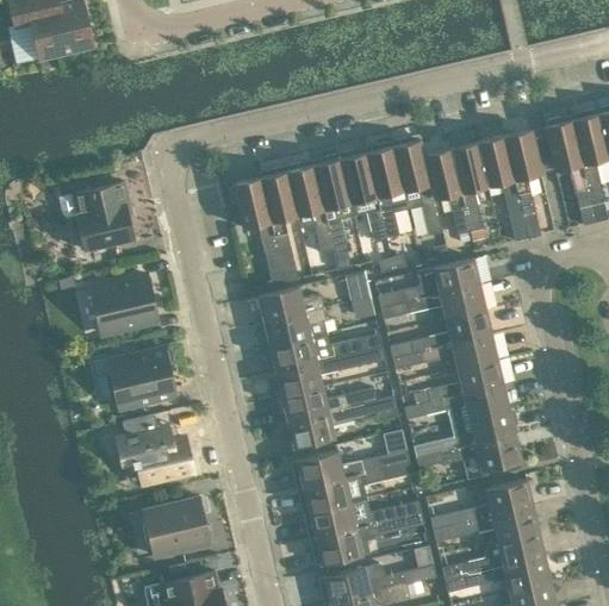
[(56,0),(7,0),(14,25),(30,22),(38,58),(92,45),(81,0),(76,0),(58,5),(56,0)]
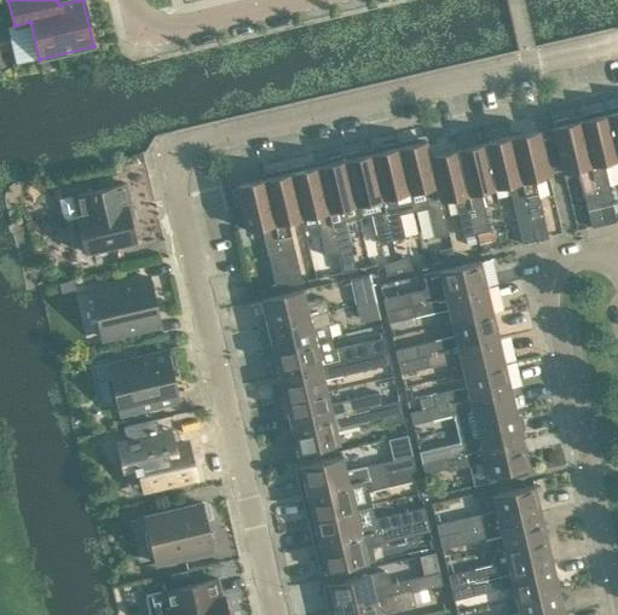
[(610,114),(607,115),(617,158),(617,108),(610,110),(610,114)]
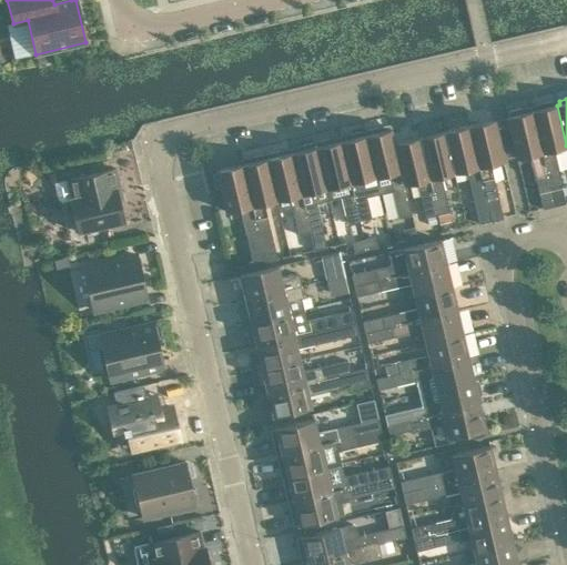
[(543,108),(533,111),(555,207),(566,203),(557,163),(558,163),(555,149),(566,145),(557,106),(555,106),(555,102),(543,106),(543,108)]
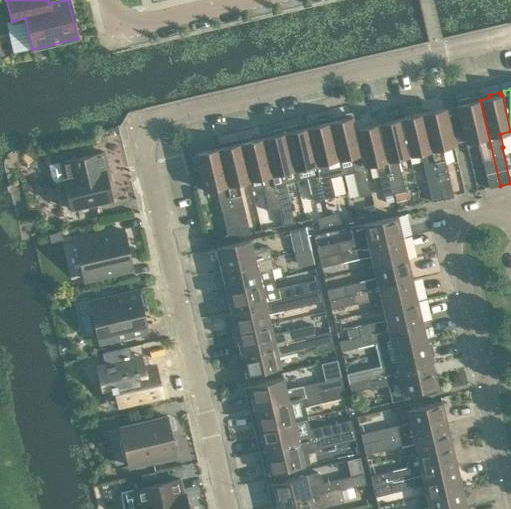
[(459,105),(456,105),(465,142),(477,139),(480,153),(480,152),(489,188),(500,186),(480,100),(471,102),(470,99),(458,102),(459,105)]
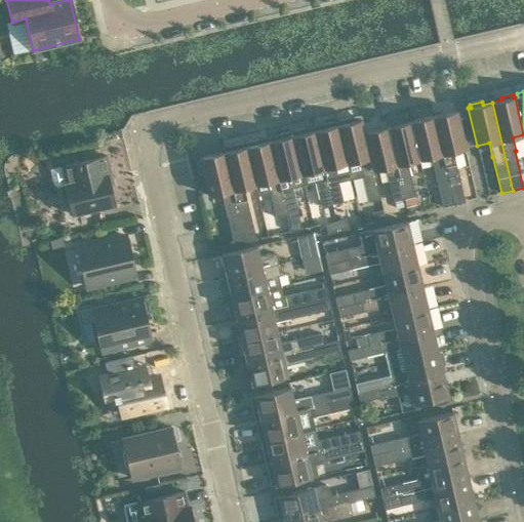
[(456,111),(433,116),(451,196),(453,204),(465,202),(462,194),(456,165),(453,152),(466,149),(456,111)]
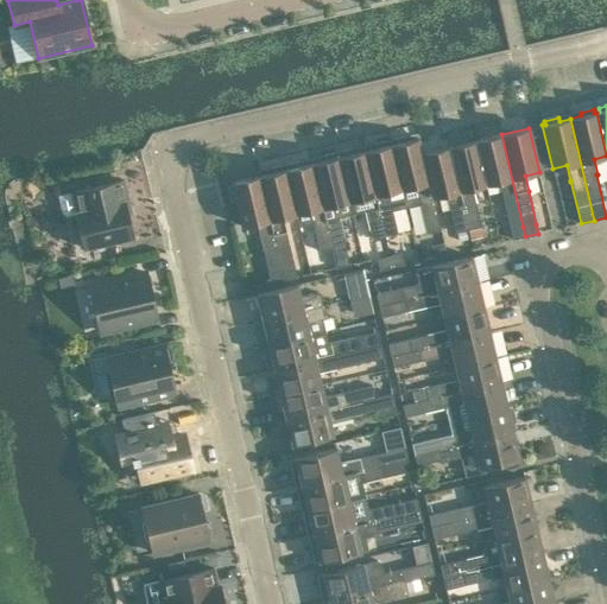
[(501,134),(475,141),(486,185),(499,182),(501,197),(503,197),(512,240),(525,236),(523,227),(501,134)]
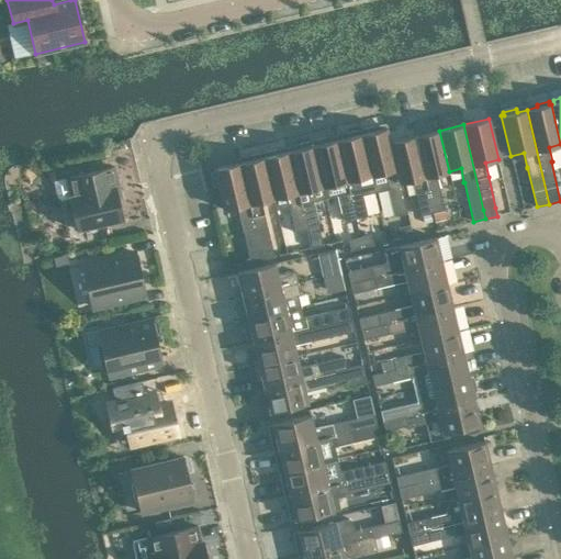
[(388,127),(361,134),(371,175),(374,191),(389,188),(395,216),(407,214),(400,182),(399,182),(390,142),(391,142),(388,127)]
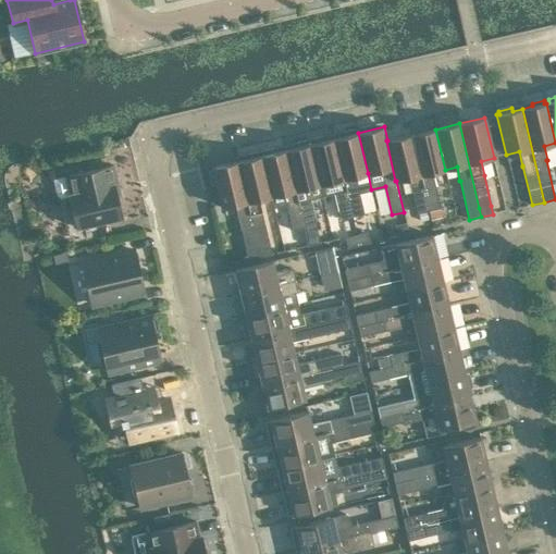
[(435,130),(411,135),(429,211),(441,208),(436,186),(433,172),(445,170),(435,130)]
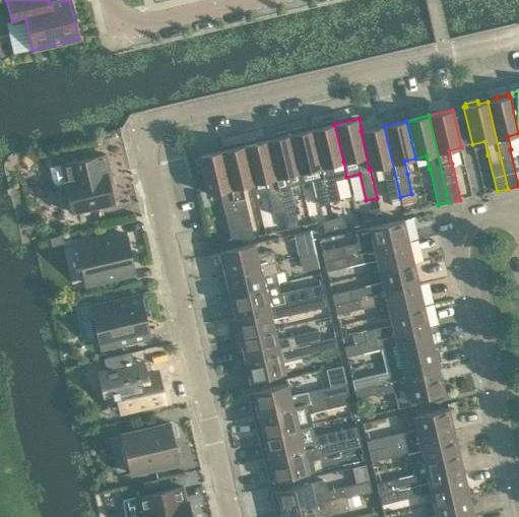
[(334,124),(312,129),(329,202),(340,200),(335,180),(346,177),(343,162),(334,124)]
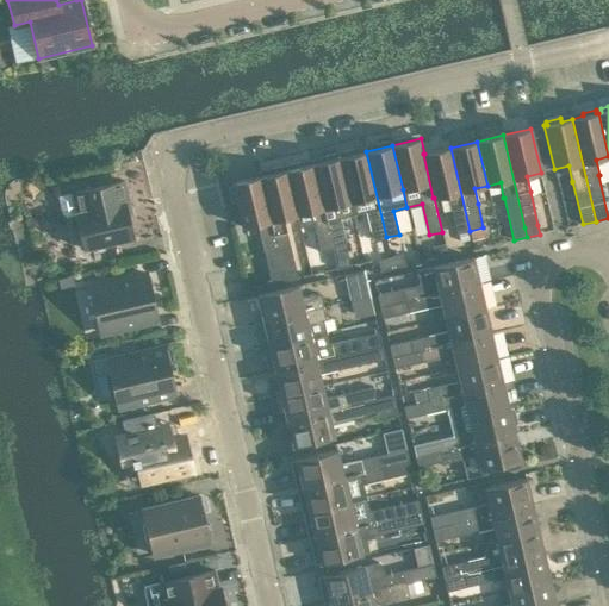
[(424,154),(423,154),(433,198),(434,198),(447,194),(451,210),(452,210),(457,233),(459,233),(470,231),(451,148),(424,154)]
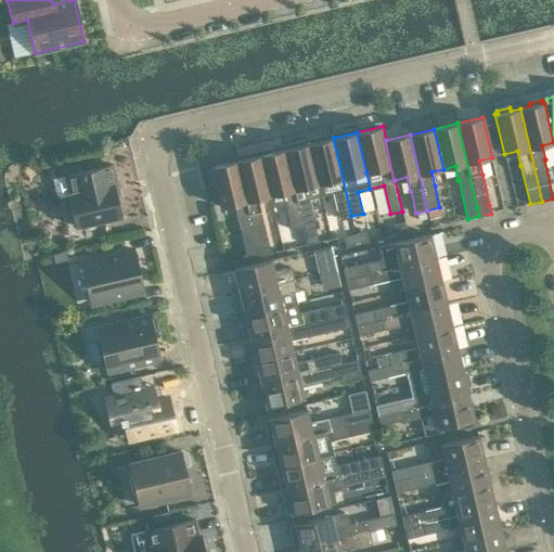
[(333,138),(308,144),(318,184),(321,195),(333,192),(339,219),(351,216),(333,138)]
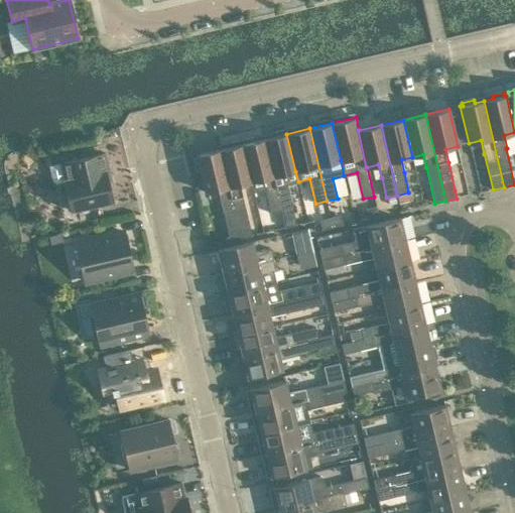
[(286,134),(264,139),(281,212),(281,214),(293,211),(287,183),(298,181),(295,171),(286,134)]
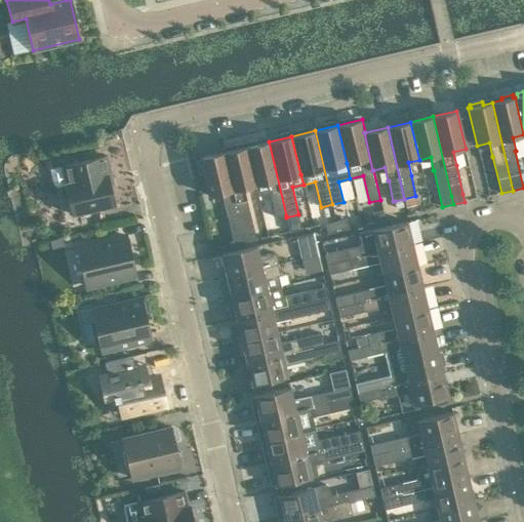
[(269,142),(246,147),(255,185),(267,182),(270,195),(271,195),(276,217),(286,215),(269,142)]
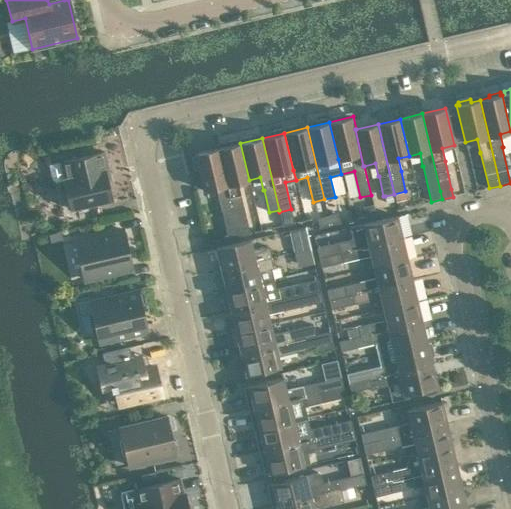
[(240,143),(218,148),(237,227),(236,227),(238,236),(250,234),(241,196),(239,183),(249,180),(240,143)]
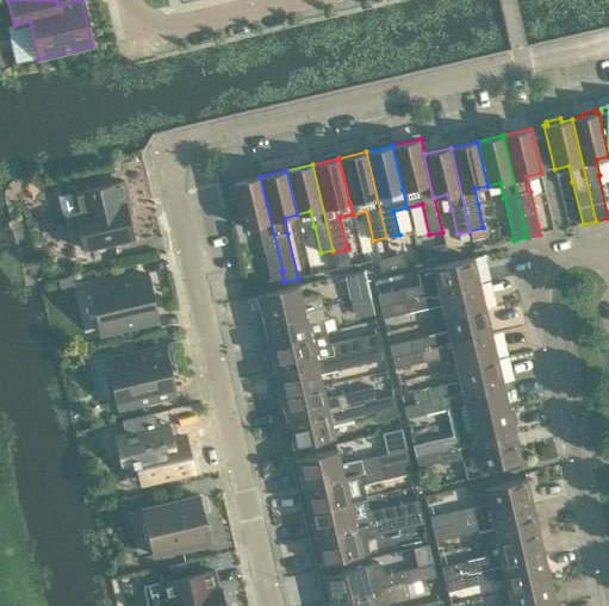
[(230,187),(228,189),(231,201),(234,202),(236,202),(242,227),(258,224),(269,273),(272,285),(284,281),(281,270),(283,270),(260,176),(232,183),(232,186),(230,187)]
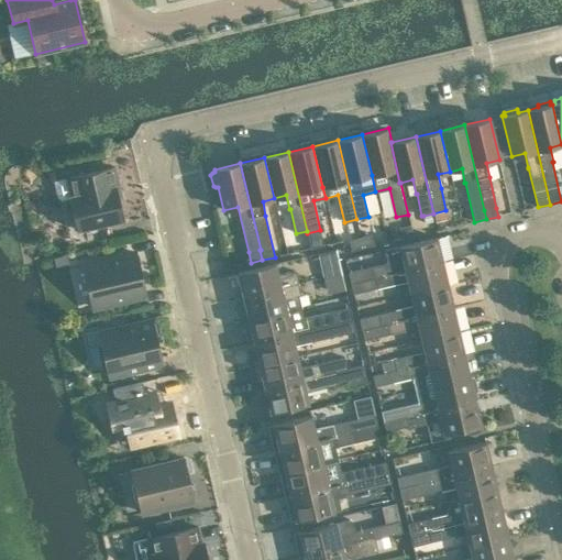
[(111,169),(54,184),(57,197),(62,200),(73,198),(77,197),(84,226),(120,218),(117,201),(119,200),(111,169)]
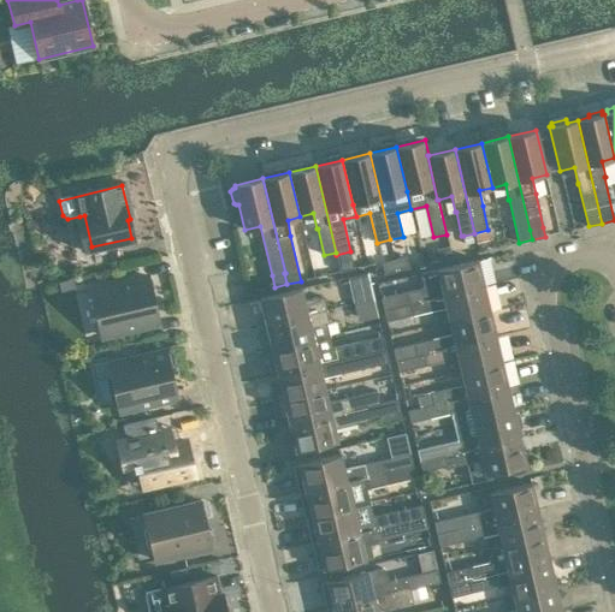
[(474,233),(463,236),(466,245),(477,243),(474,233)]
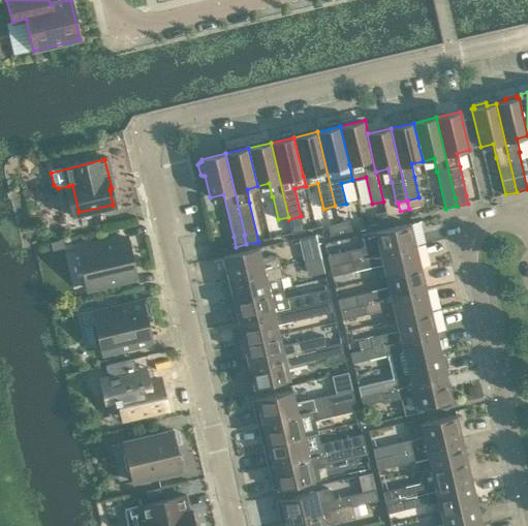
[(379,214),(377,217),(378,224),(389,222),(385,212),(379,214)]
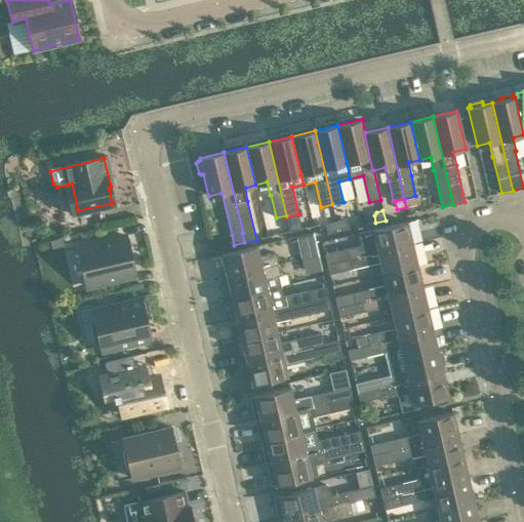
[(344,219),(336,222),(338,232),(350,229),(348,222),(344,219)]
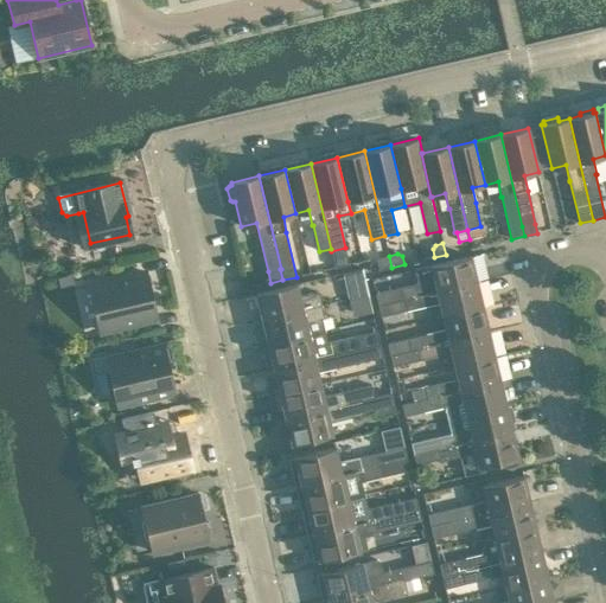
[(380,258),(377,262),(380,270),(391,268),(389,256),(380,258)]
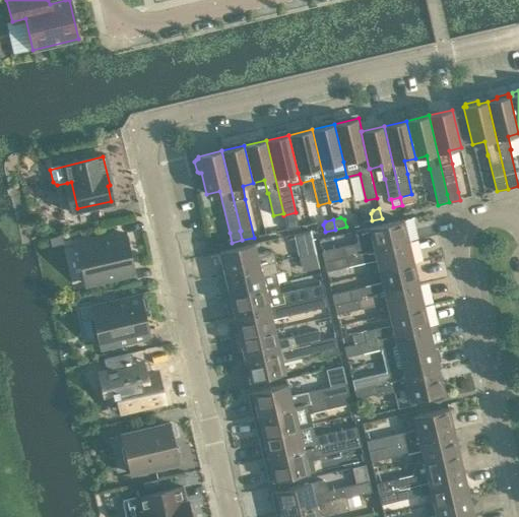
[(343,247),(322,252),(324,262),(345,257),(408,242),(403,220),(363,230),(354,232),(358,242),(357,244),(343,247)]
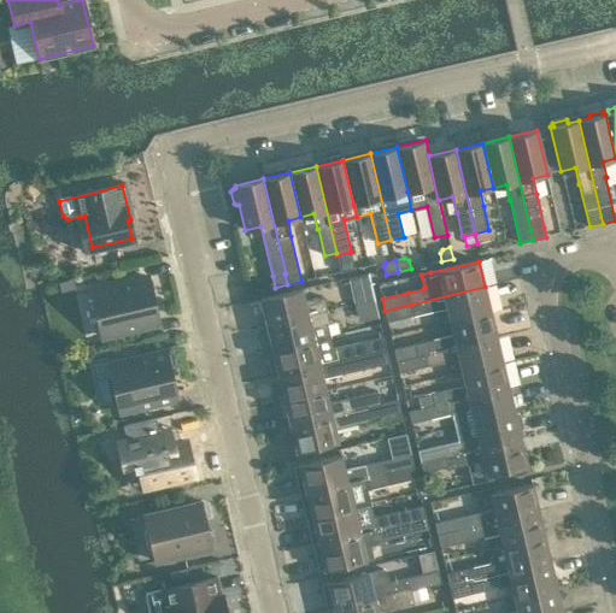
[(369,273),(348,278),(351,289),(371,284),(369,273)]
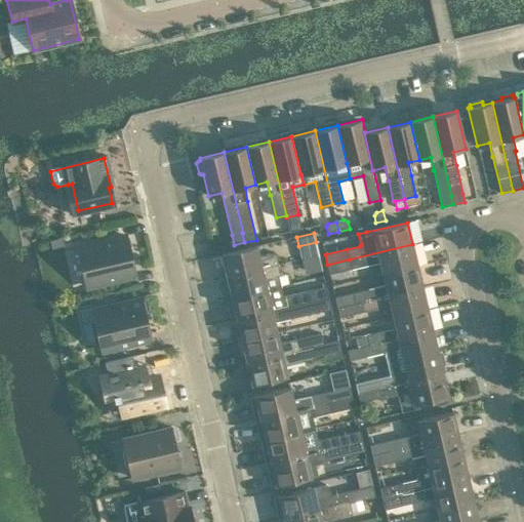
[(62,238),(50,241),(52,249),(64,246),(62,238)]
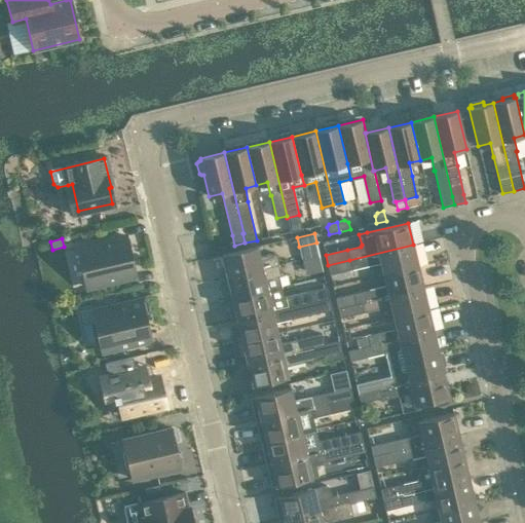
[(124,240),(80,252),(87,285),(132,273),(124,240)]
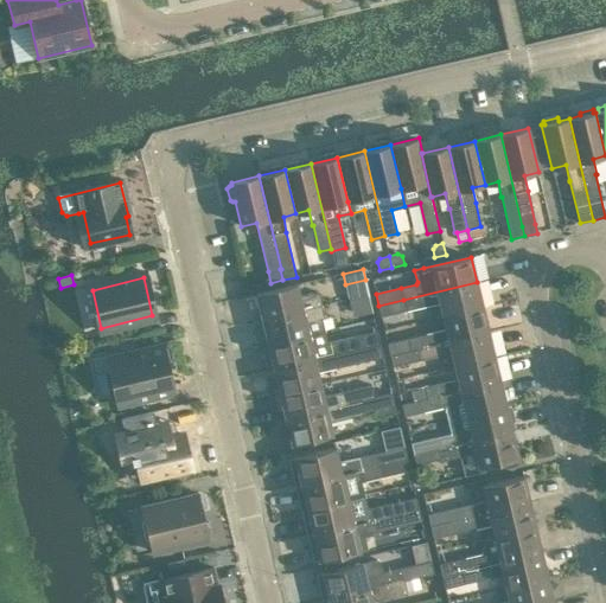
[(403,300),(378,306),(382,318),(439,303),(442,316),(483,307),(477,282),(403,300)]
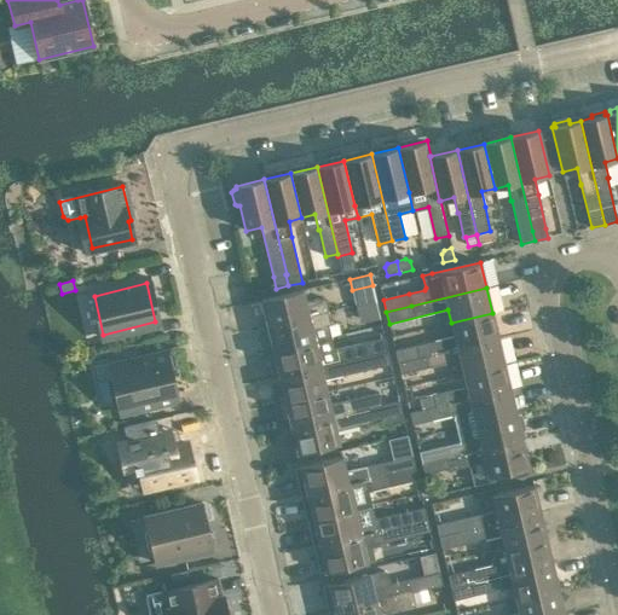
[(302,290),(261,300),(267,326),(328,312),(324,299),(306,303),(302,290)]
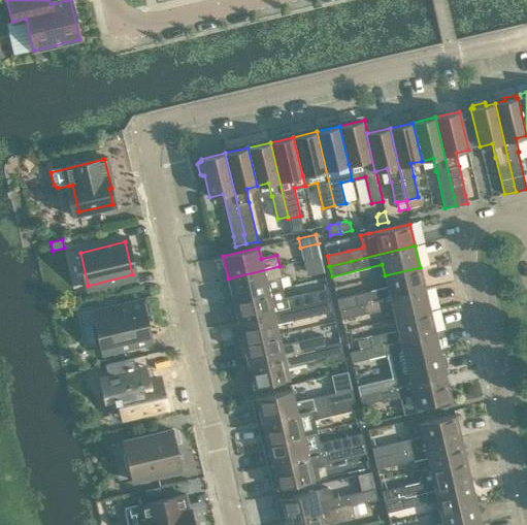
[(321,256),(303,260),(306,276),(324,272),(321,256)]
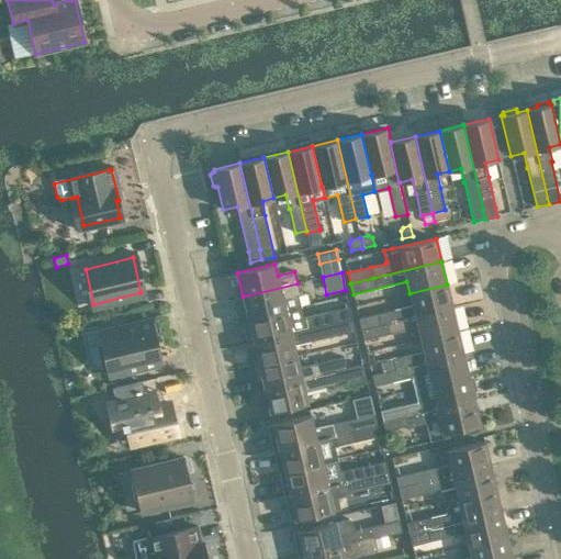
[(298,283),(243,297),(248,320),(285,311),(301,308),(298,297),(300,295),(298,283)]
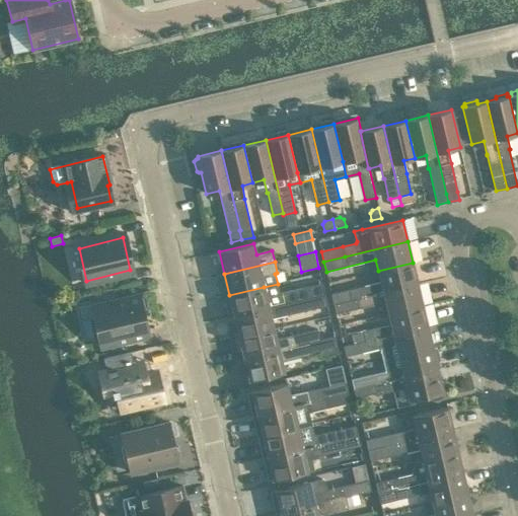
[(381,283),(331,295),(334,305),(355,300),(355,299),(418,284),(413,263),(378,271),(381,283)]
